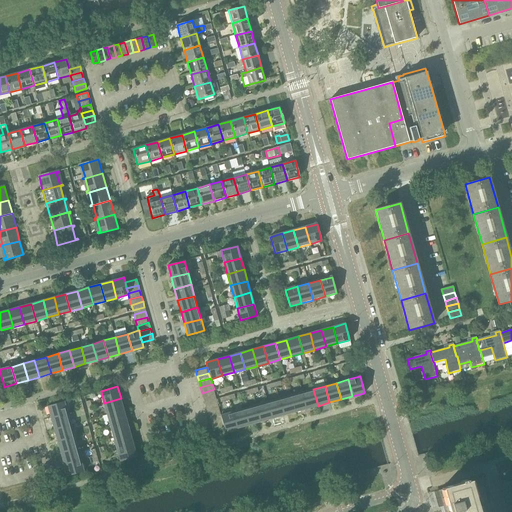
[(214,389),(202,393),(203,398),(215,395),(214,389)]
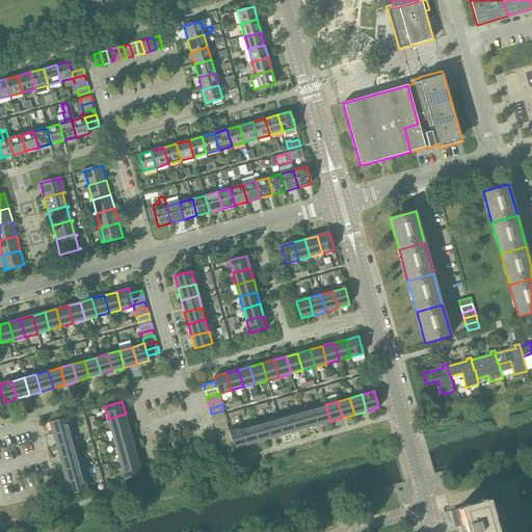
[(318,425),(330,422),(325,404),(314,408),(318,425)]
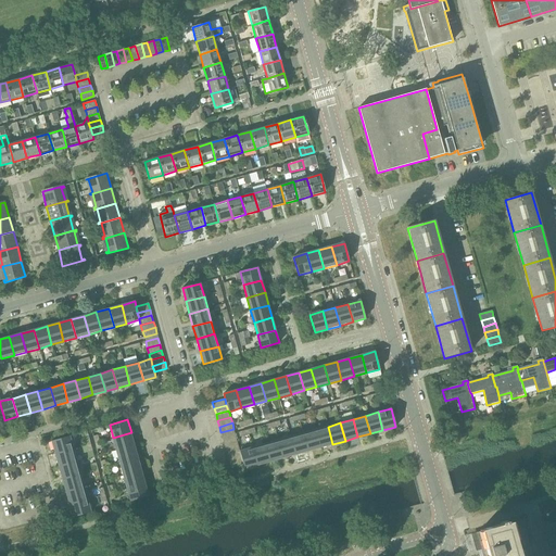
[(328,427),(315,430),(320,447),(332,444),(328,427)]
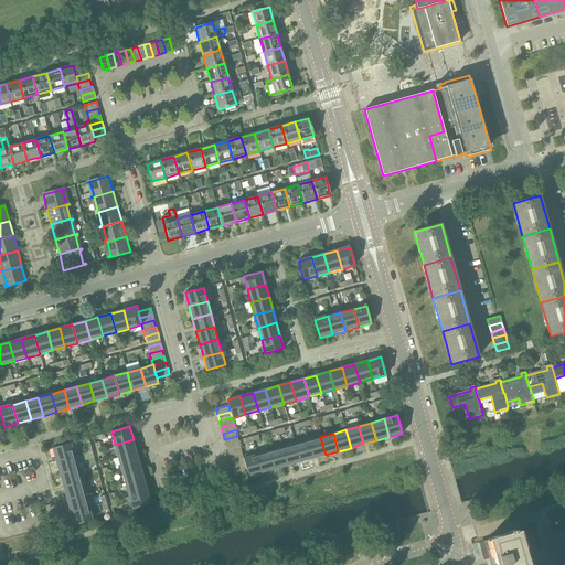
[(320,437),(307,440),(312,458),(326,455),(320,437)]
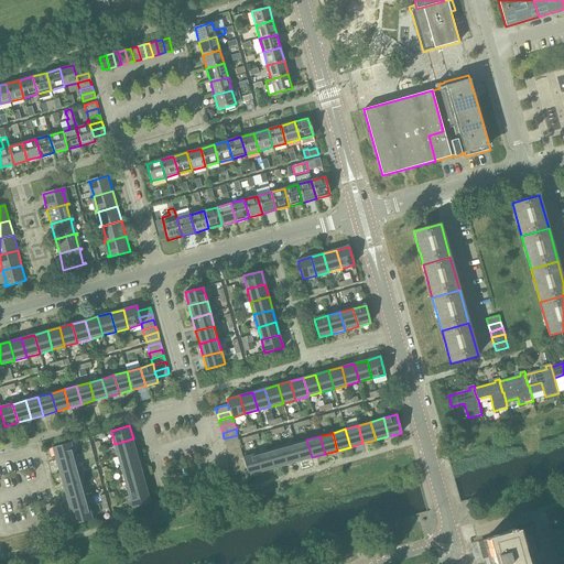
[(115,444),(118,457),(137,452),(133,438),(115,444)]
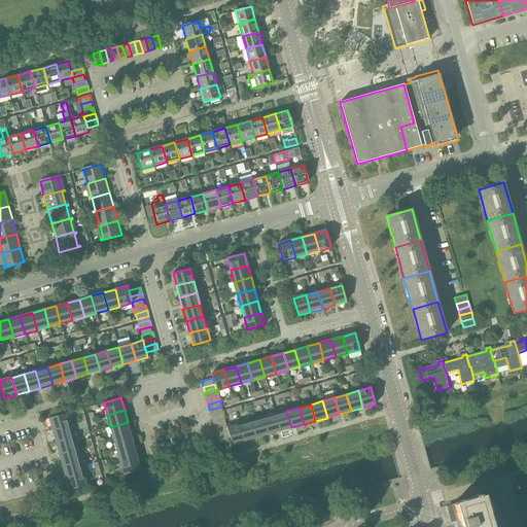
[(211,415),(212,420),(224,417),(222,411),(211,415)]
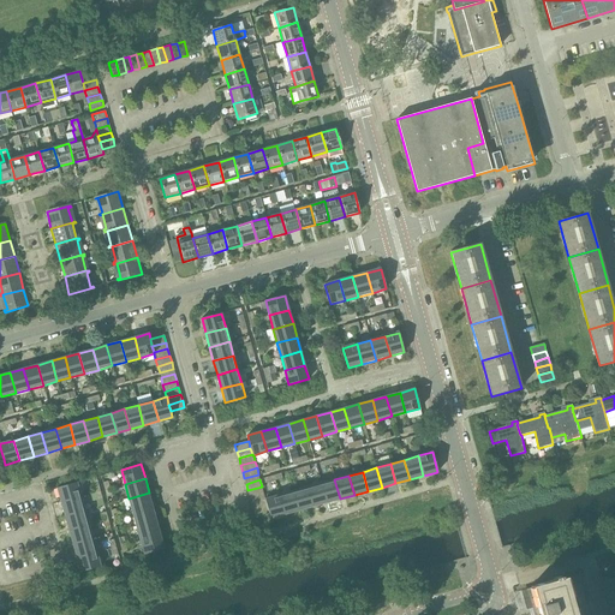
[(334,479),(321,483),(327,503),(340,499),(334,479)]
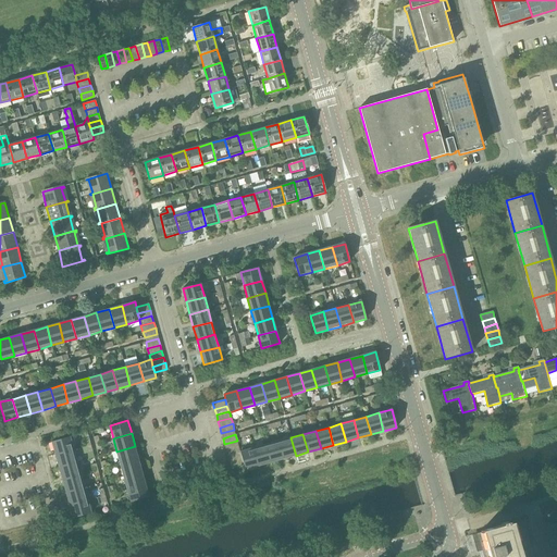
[(52,442),(56,455),(73,450),(70,437),(52,442)]
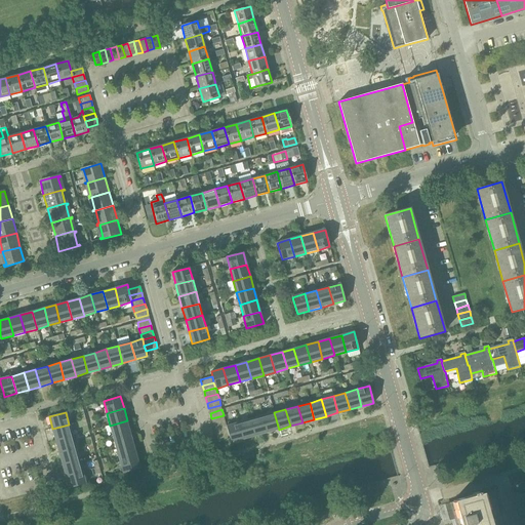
[(274,412),(261,416),(267,433),(279,430),(274,412)]
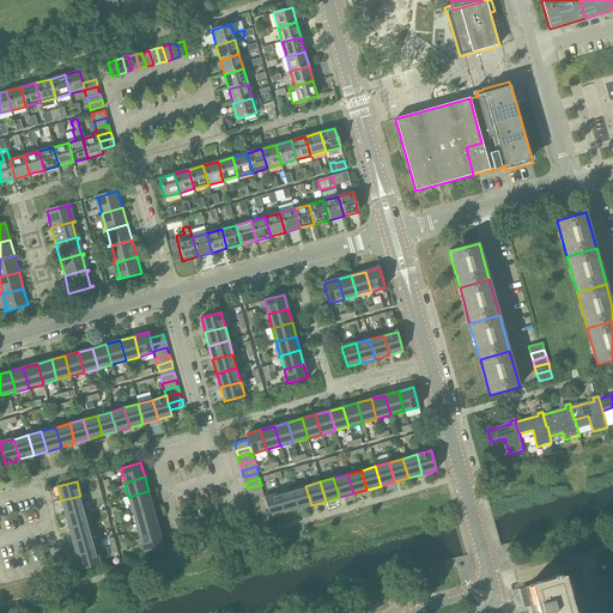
[(249,496),(263,492),(261,485),(247,489),(249,496)]
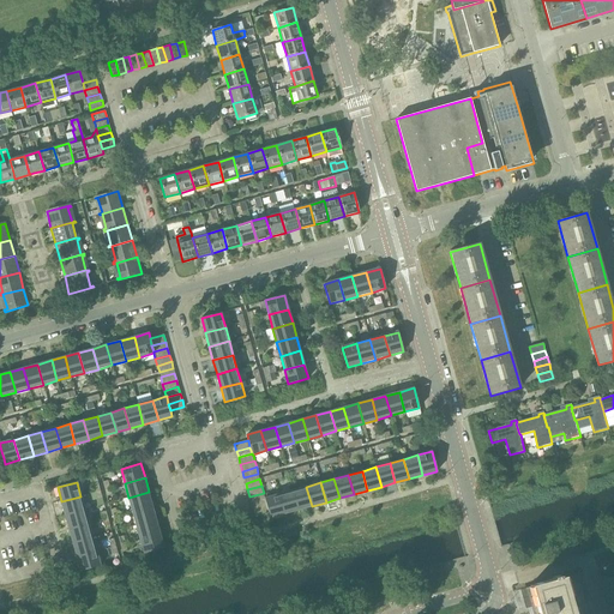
[(293,491),(298,510),(312,506),(306,487),(293,491)]
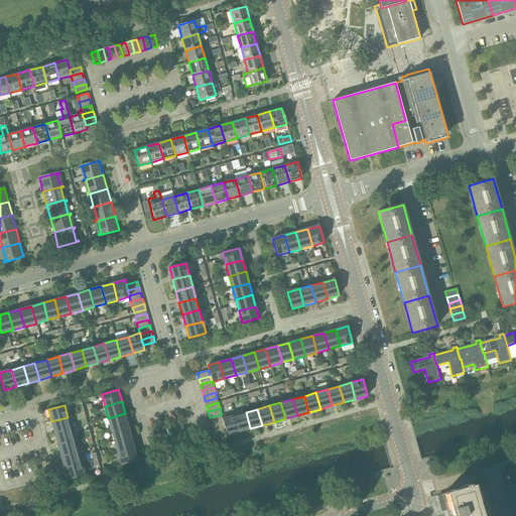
[(246,412),(234,415),(239,431),(250,428),(246,412)]
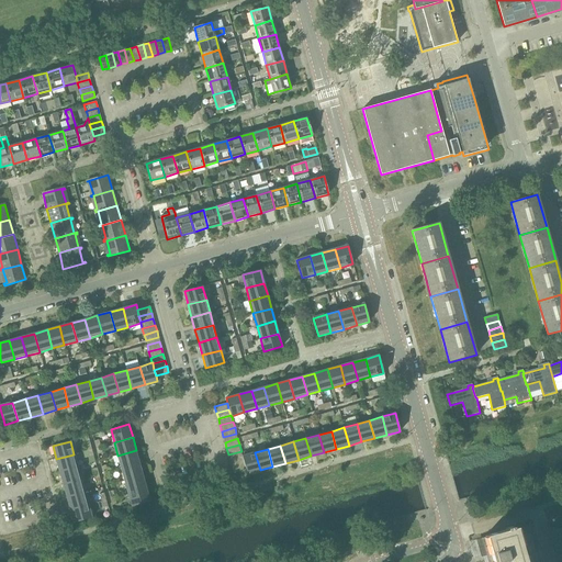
[(117,456),(121,468),(139,462),(136,450),(117,456)]
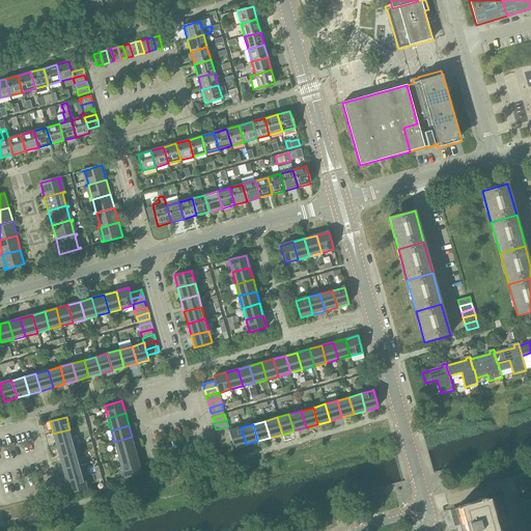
[(217,436),(229,431),(229,430),(228,426),(216,429),(217,436)]
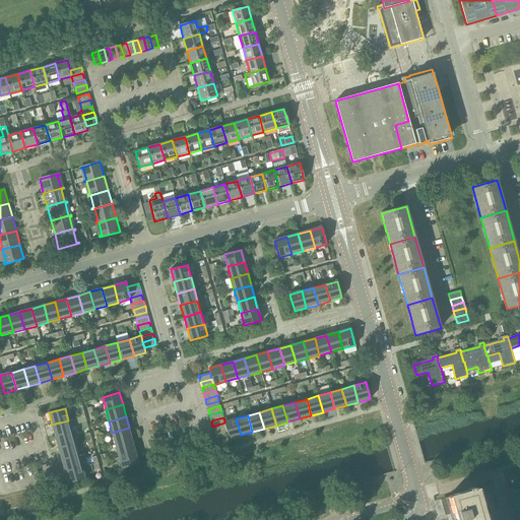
[(229,439),(241,435),(236,418),(224,421),(224,423),(226,429),(228,435),(229,439)]
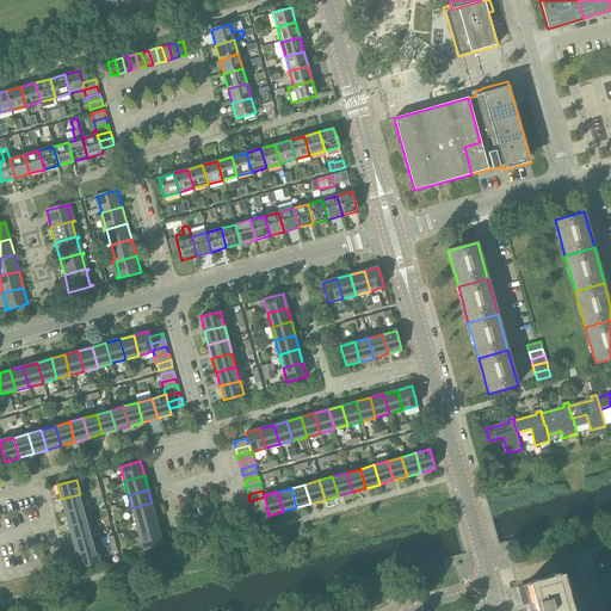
[(61,499),(65,513),(85,507),(80,494),(61,499)]
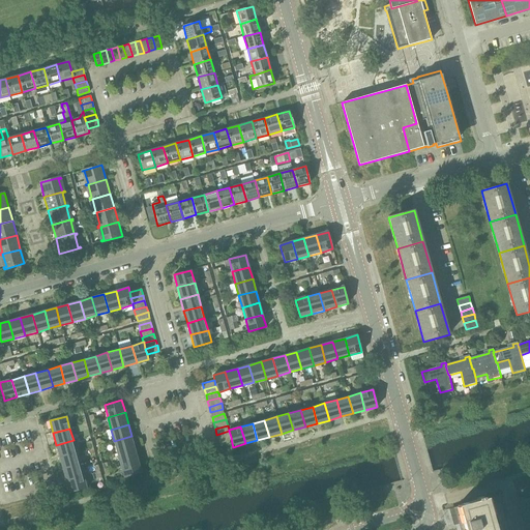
[(218,440),(231,437),(229,431),(216,435),(218,440)]
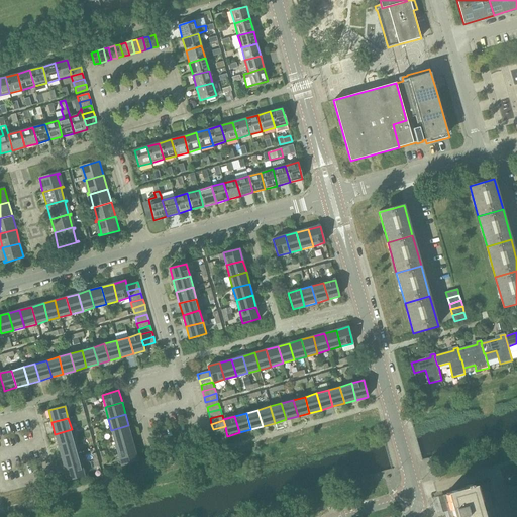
[(111,430),(115,442),(131,437),(128,425),(111,430)]
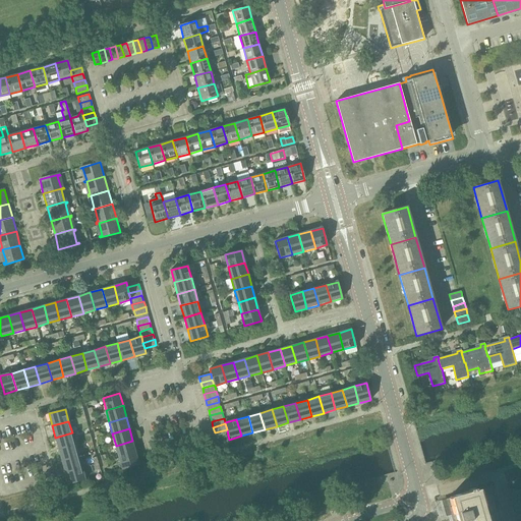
[(217,439),(228,436),(227,429),(215,432),(217,439)]
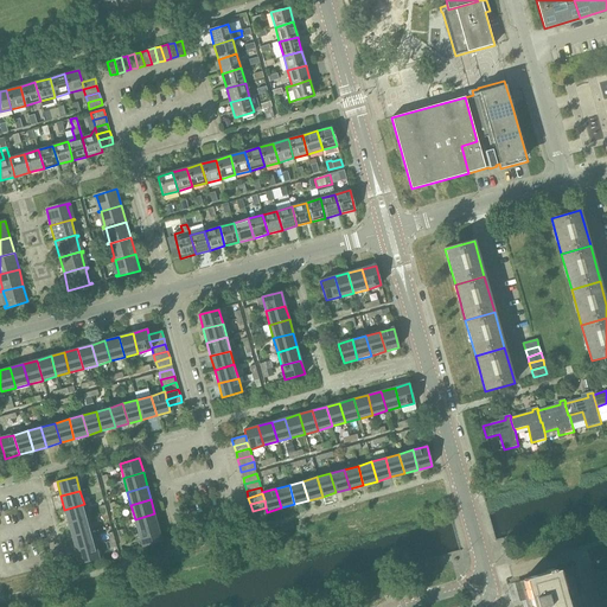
[(64,510),(69,523),(88,518),(84,504),(64,510)]
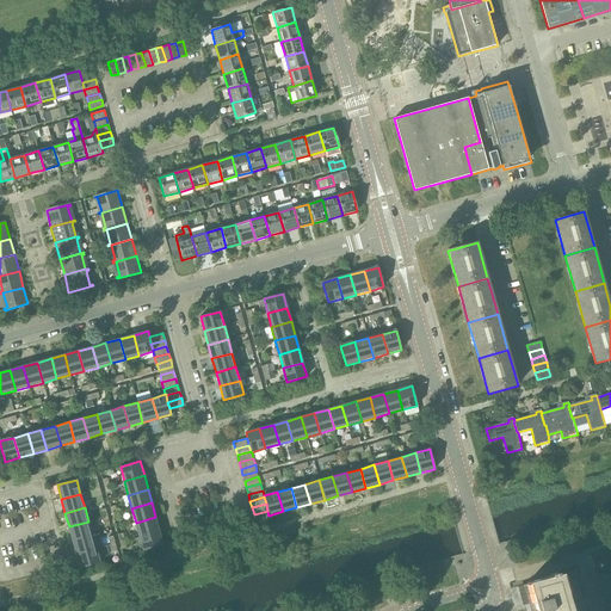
[(160,531),(155,517),(136,523),(140,537),(160,531)]
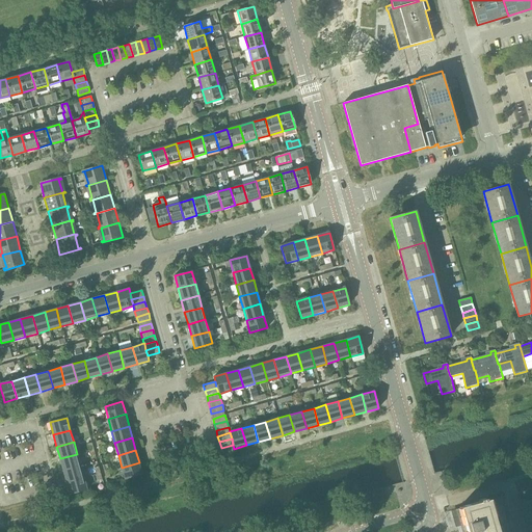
[(60,458),(63,471),(80,466),(77,454),(60,458)]
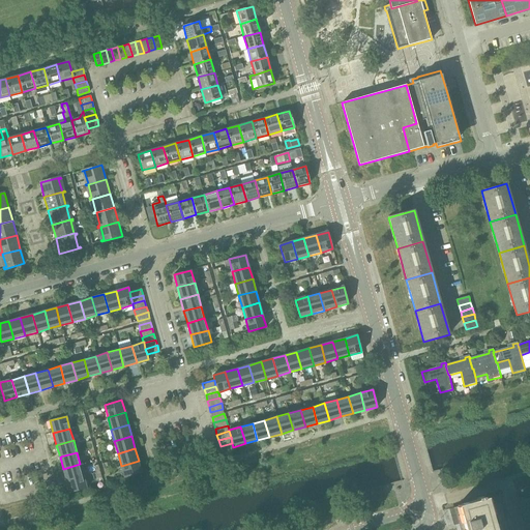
[(142,473),(139,461),(121,466),(124,478),(142,473)]
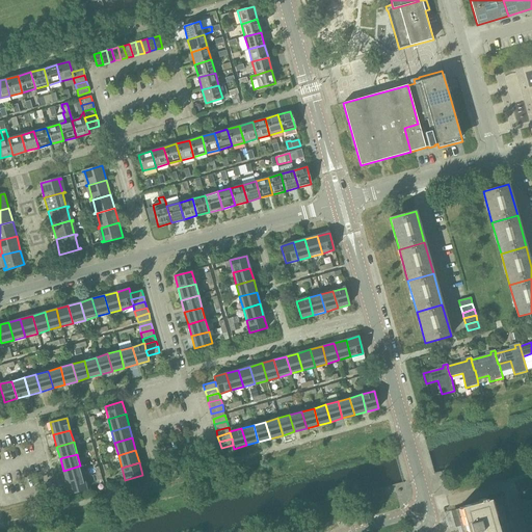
[(63,471),(67,483),(83,478),(80,466),(63,471)]
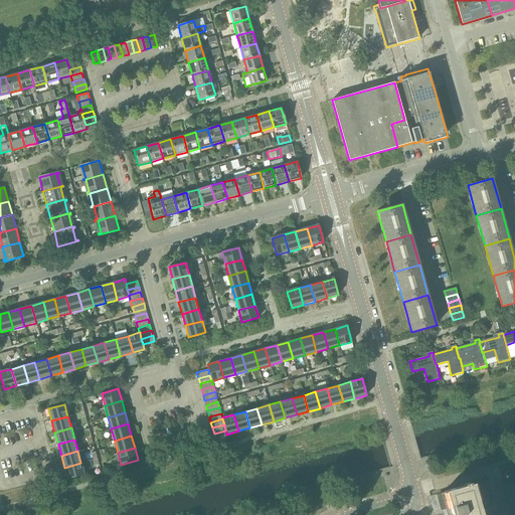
[(67,479),(84,475),(80,463),(64,468),(67,479)]
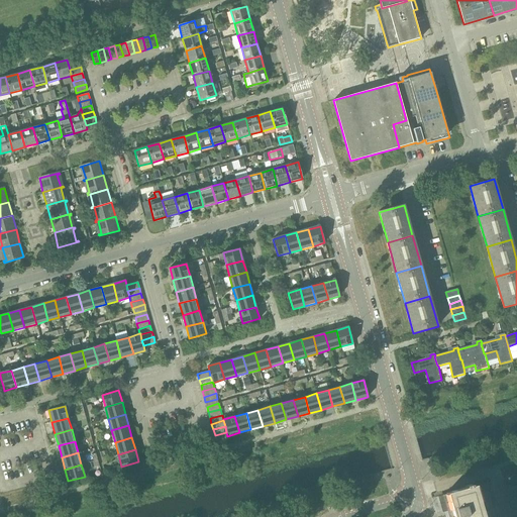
[(504,484),(516,481),(515,475),(503,479),(504,484)]
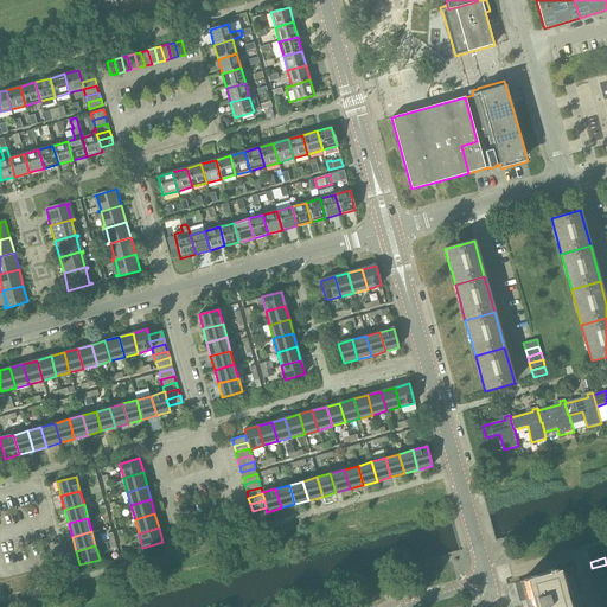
[(606,572),(606,564),(592,568),(594,575),(606,572)]
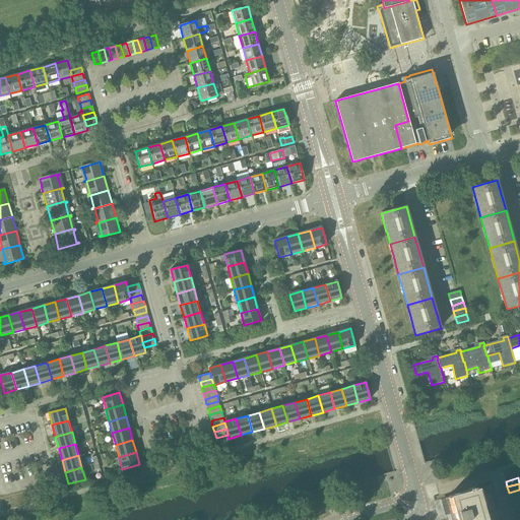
[(448,498),(445,499),(450,519),(499,519),(490,485),(479,489),(478,488),(474,489),(474,486),(469,489),(469,491),(448,497),(448,498)]
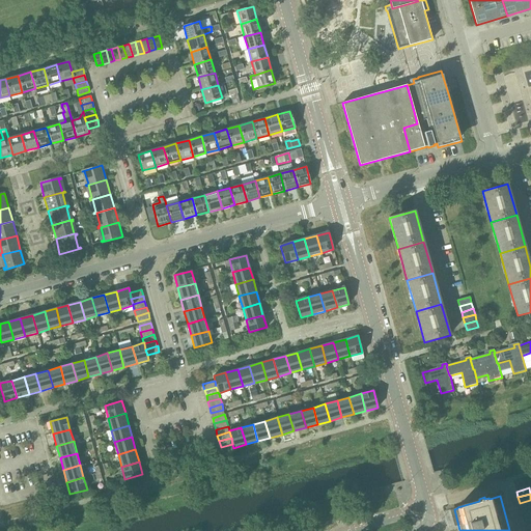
[(530,500),(520,503),(522,509),(530,506),(530,500)]
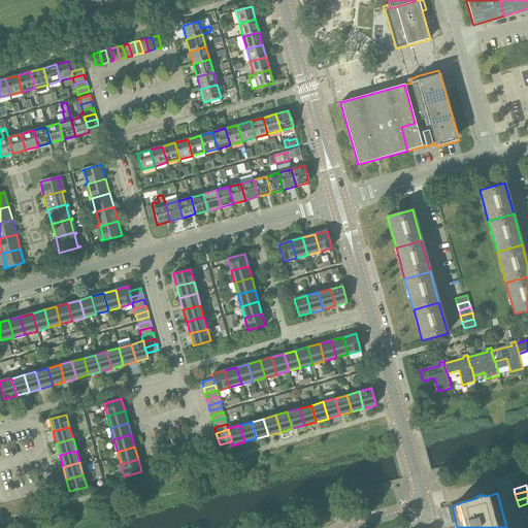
[(527,509),(527,503),(519,506),(520,513),(527,509)]
